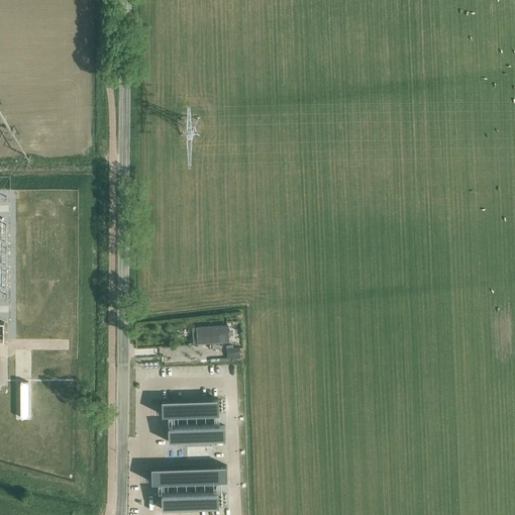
[(196,345),(206,344),(227,343),(226,327),(195,329),(196,345)]
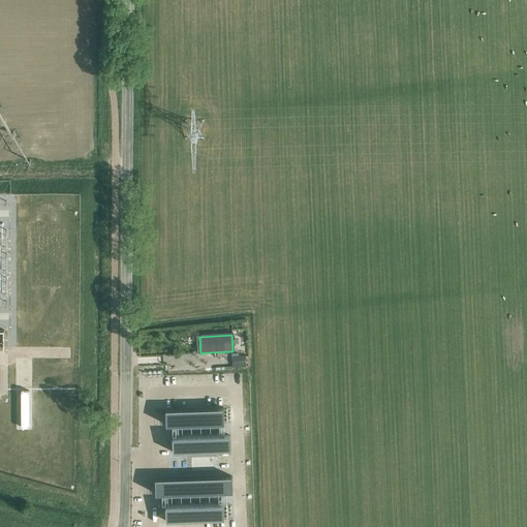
[(244,357),(230,358),(231,368),(245,368),(244,357)]
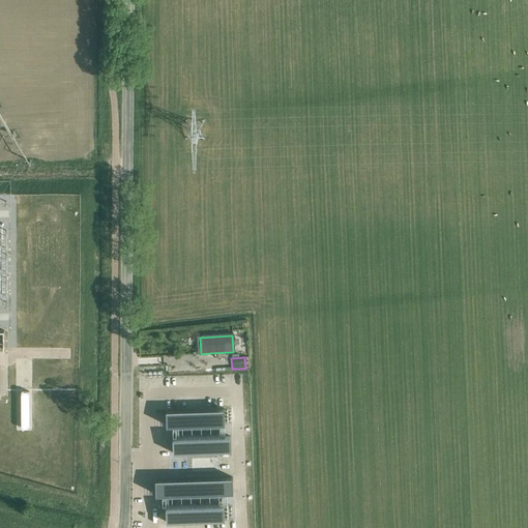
[(224,412),(166,413),(166,429),(225,427),(224,412)]
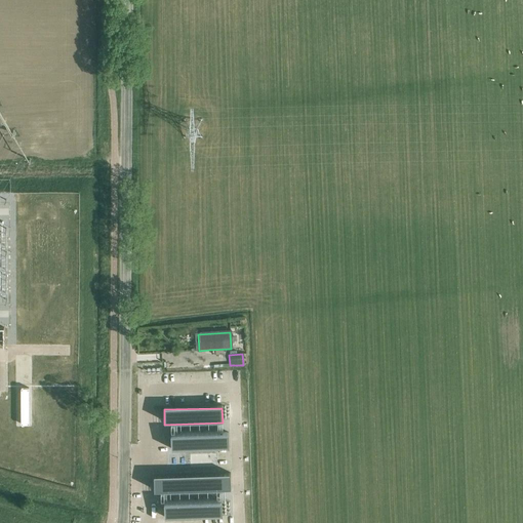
[(229,435),(170,437),(171,451),(229,450),(229,435)]
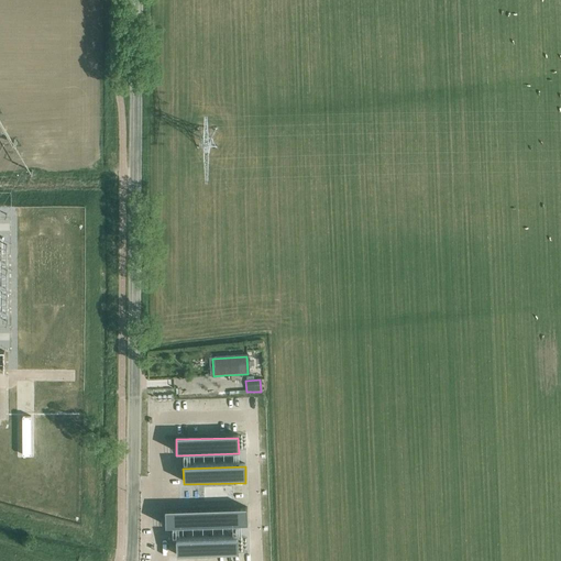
[(246,510),(164,513),(165,528),(246,526),(246,510)]
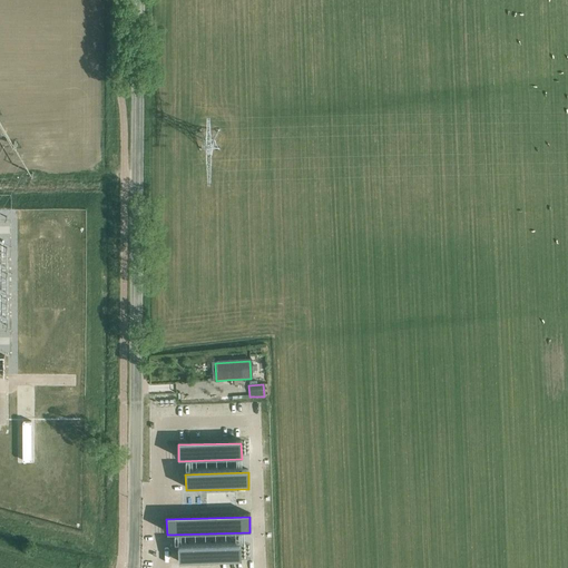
[(240,547),(177,549),(178,565),(241,562),(240,547)]
